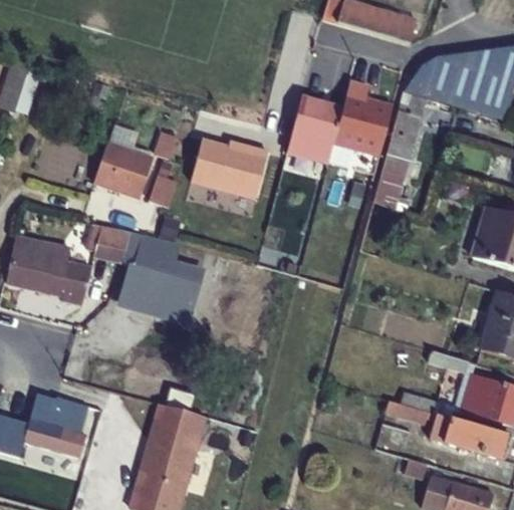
[(412,41),(418,19),(350,0),(327,0),(322,16),(410,41),(412,41)]
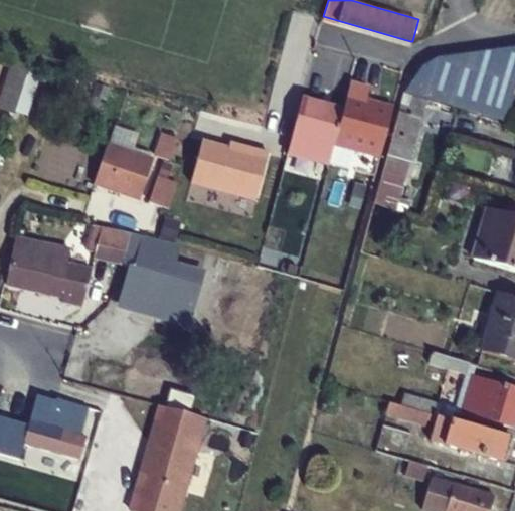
[(514,87),(514,43),(443,54),(432,57),(430,57),(423,61),(417,66),(412,72),(404,90),(426,97),(433,99),(454,105),(505,120),(514,87)]
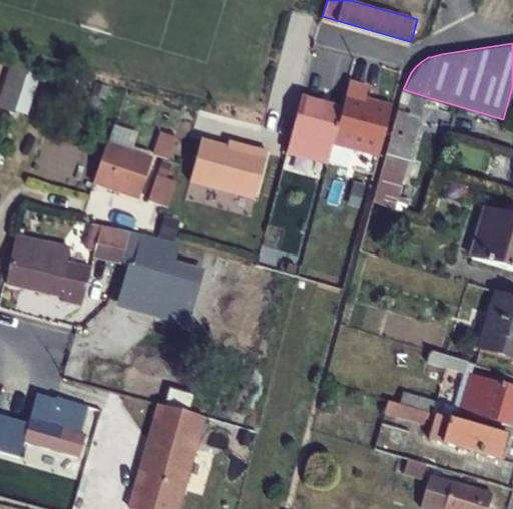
[(27,57),(13,106),(30,111),(44,61),(27,57)]
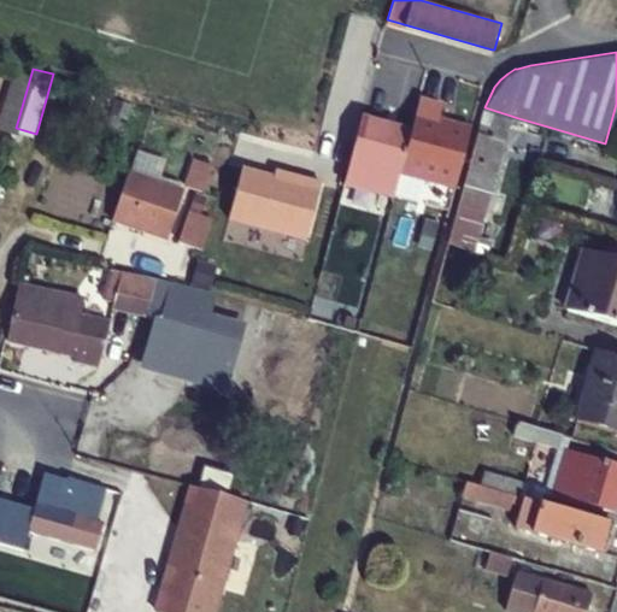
[(445,103),(419,96),(412,127),(401,169),(457,184),(472,125),(441,117),(445,103)]
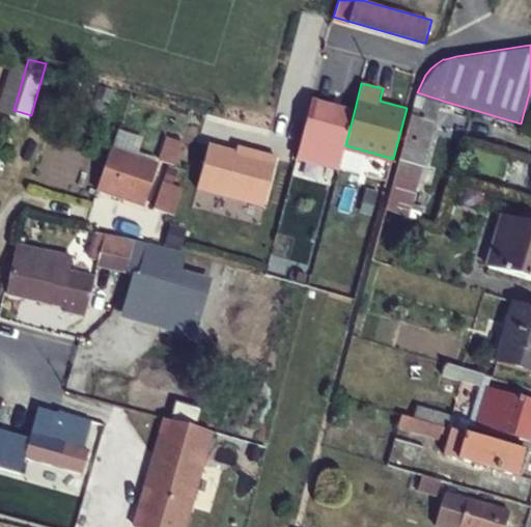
[(417,92),(399,158),(422,165),(440,100),(417,92)]
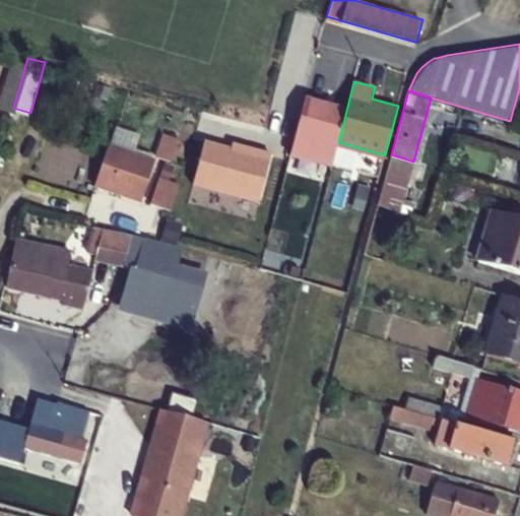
[(297,131),(296,134),(337,146),(347,107),(305,97),(297,131)]
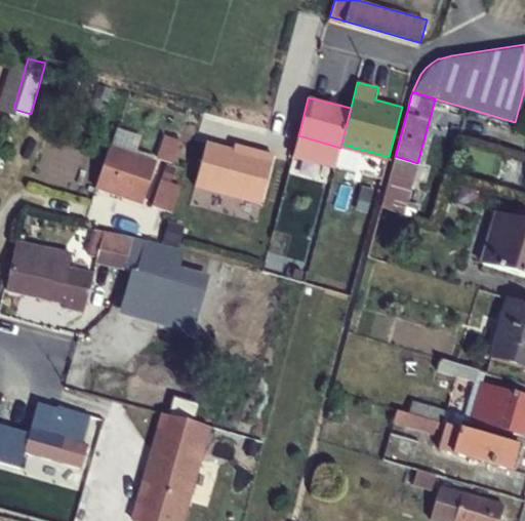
[(439,107),(461,114),(462,107),(441,101),(439,107)]
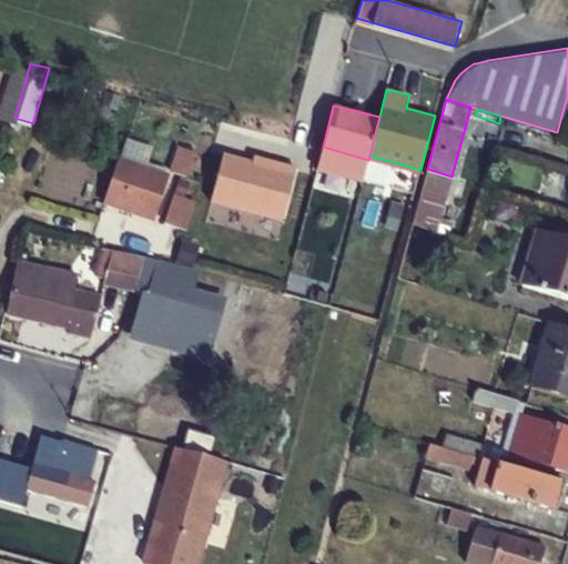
[(183,142),(176,164),(192,169),(199,147),(183,142)]
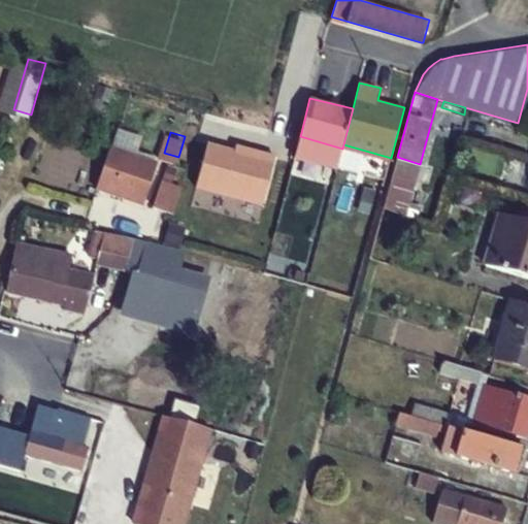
[(300,136),(295,155),(337,166),(342,149),(300,136)]
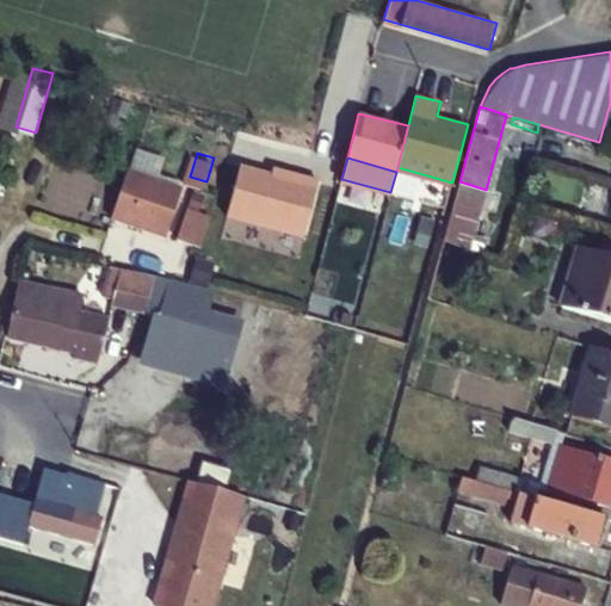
[(131,165),(117,211),(174,230),(189,183),(131,165)]
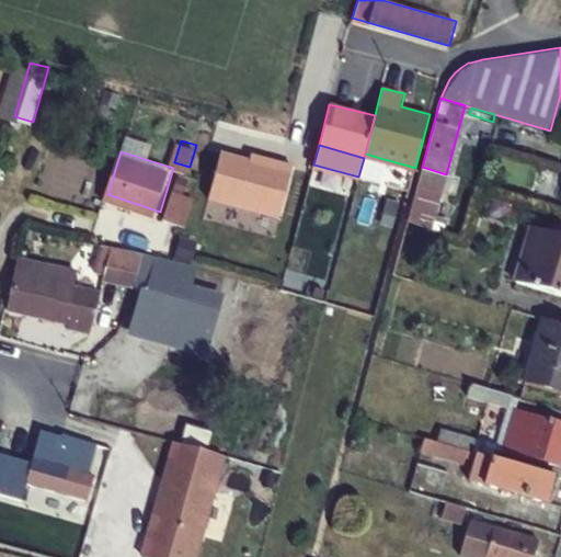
[(279,216),(293,165),(274,160),(273,166),(220,151),(208,197),(279,216)]
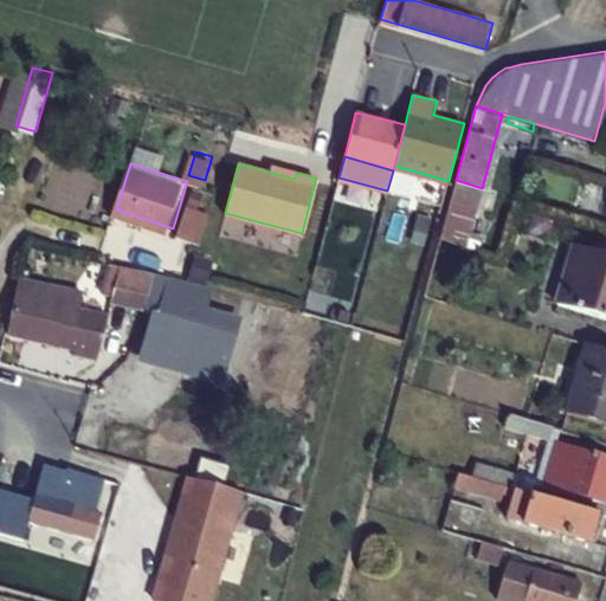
[(456,180),(440,237),(479,247),(496,192),(482,188),(456,180)]
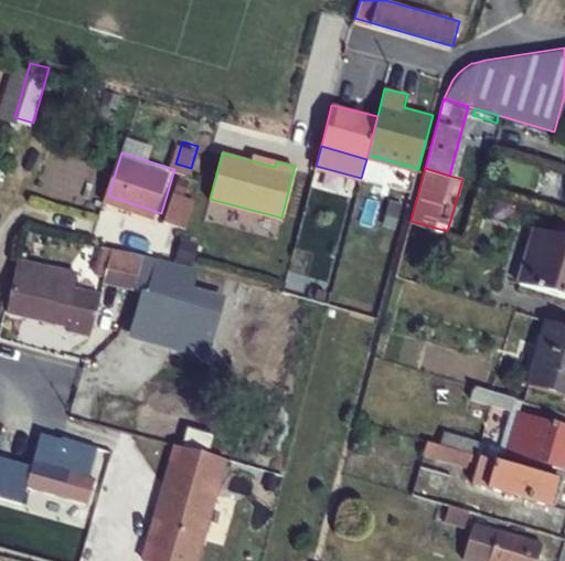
[(180,190),(172,217),(188,222),(196,194),(180,190)]
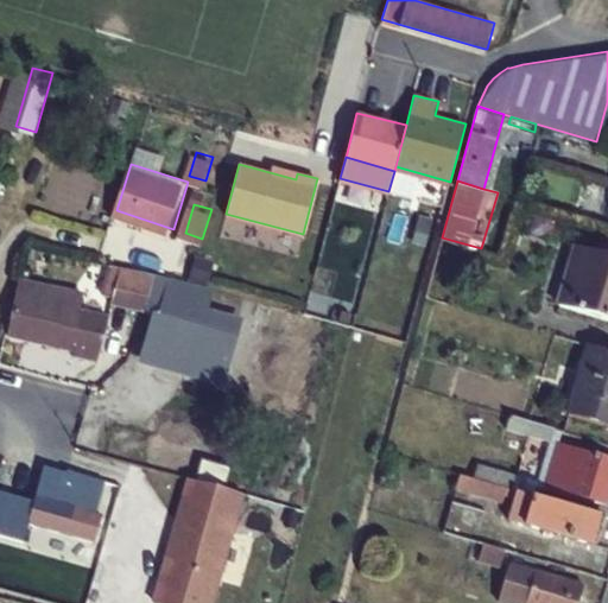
[(607,251),(580,243),(574,264),(607,273),(607,251)]
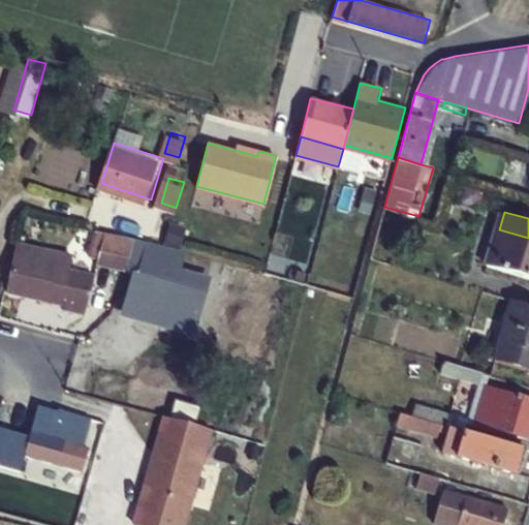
[(96,261),(99,263),(109,232),(95,228),(89,252),(98,254),(96,261)]
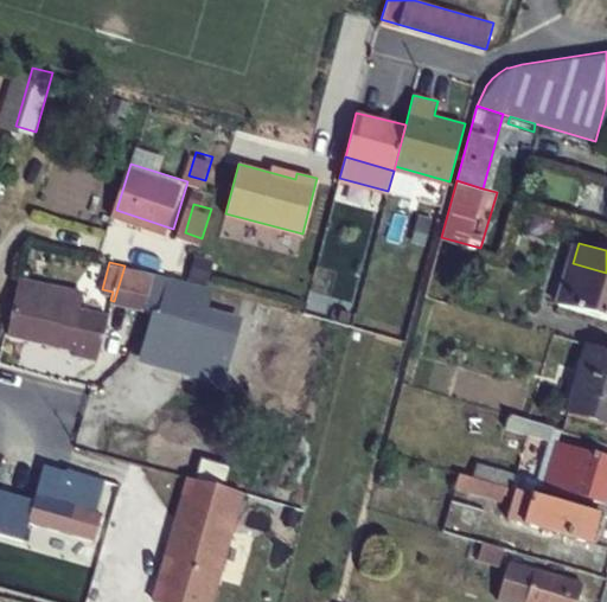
[(562,301),(606,313),(606,273),(573,263),(562,301)]
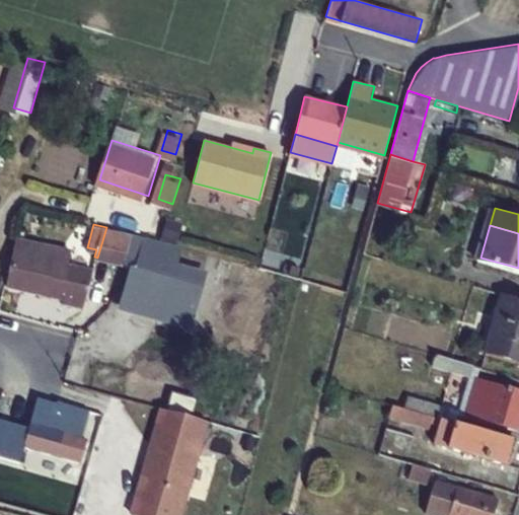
[(272,226),(269,234),(283,237),(285,230),(272,226)]
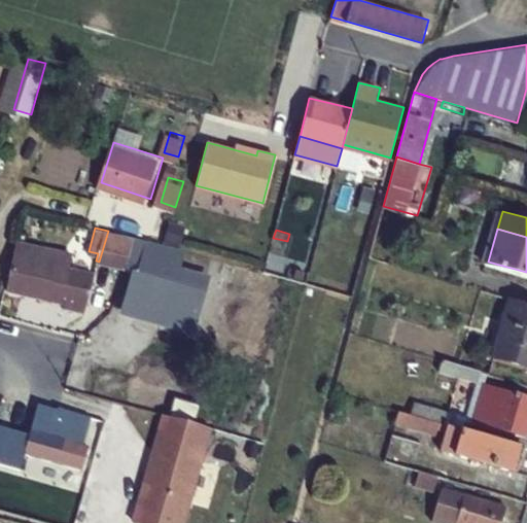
[(108,231),(99,262),(113,266),(121,234),(108,231)]
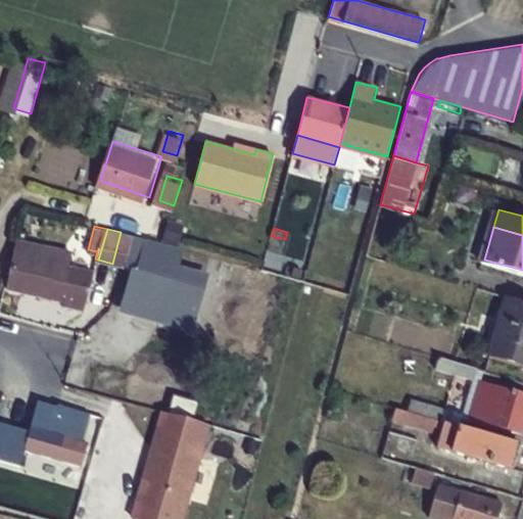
[(73,251),(19,238),(7,284),(85,301),(92,280),(67,275),(73,251)]
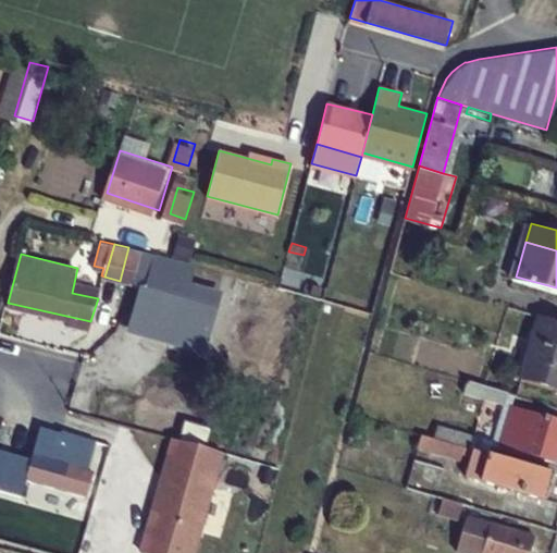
[(172,259),(158,255),(148,290),(143,289),(131,331),(201,351),(218,293),(186,284),(192,263),(172,259)]
